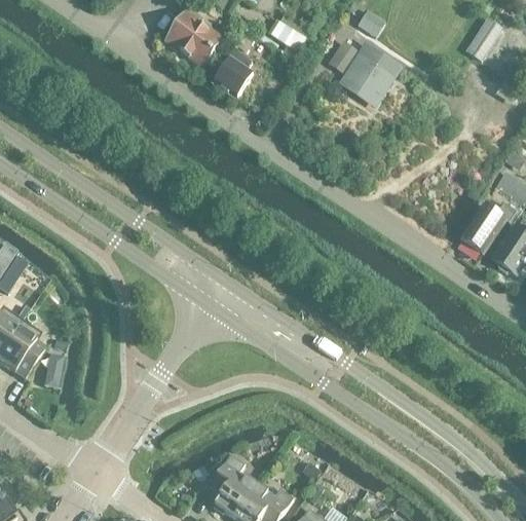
[(204,63),(223,36),(221,35),(220,33),(213,28),(211,28),(198,20),(201,16),(188,7),(167,37),(170,39),(170,41),(178,46),(180,46),(192,54),(192,57),(199,62),(202,62),(204,63)]
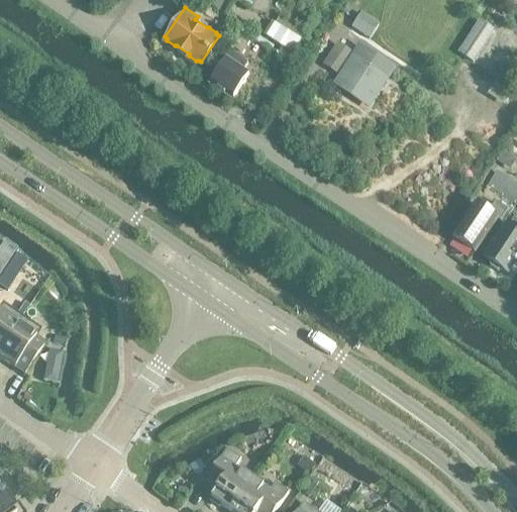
[(360,10),(352,23),(370,35),(370,34),(379,21),(360,10)]
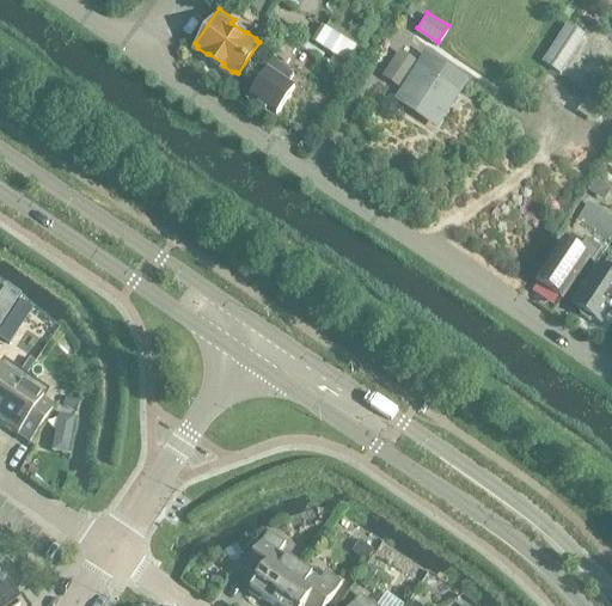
[(561,69),(586,31),(568,19),(542,57),(561,69)]
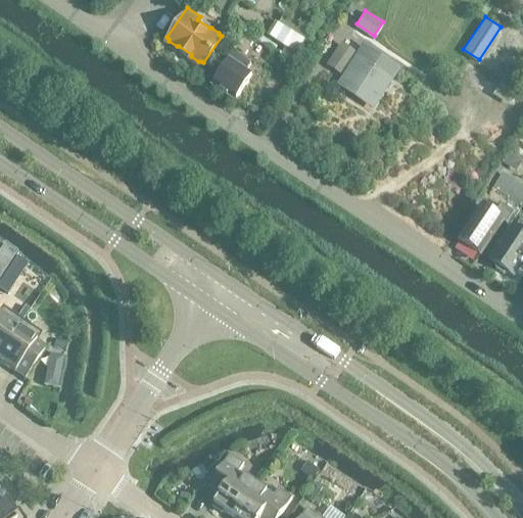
[(305,37),(278,18),(269,33),(285,43),(281,49),(292,56),(305,37)]
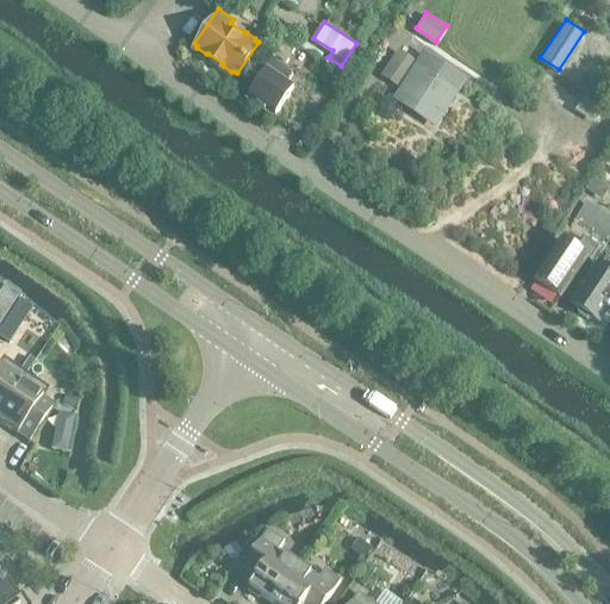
[(271,49),(282,57),(293,41),(281,32),(271,49)]
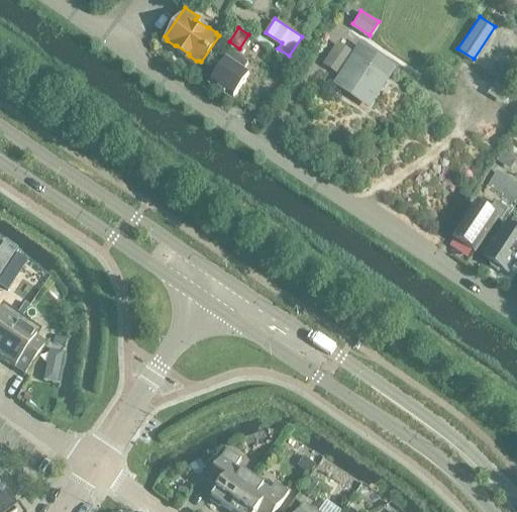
[(337,70),(351,48),(337,38),(322,61),(337,70)]
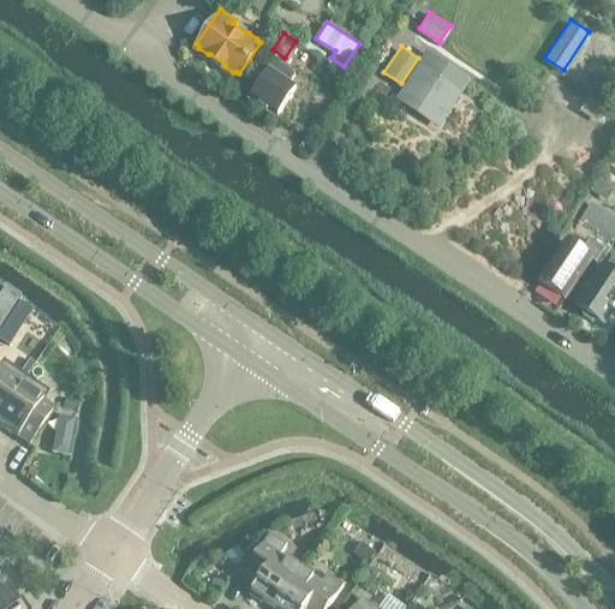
[(464,88),(461,85),(467,78),(429,52),(423,60),(419,58),(394,96),(440,125),(464,88)]
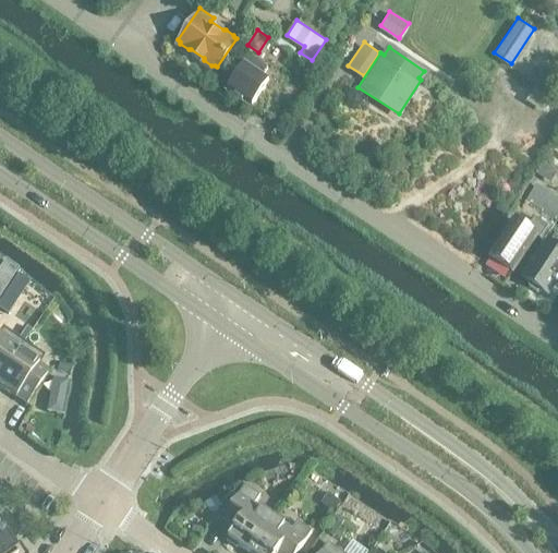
[(227,87),(252,104),(270,77),(263,72),(268,63),(245,48),(235,63),(241,67),(227,87)]
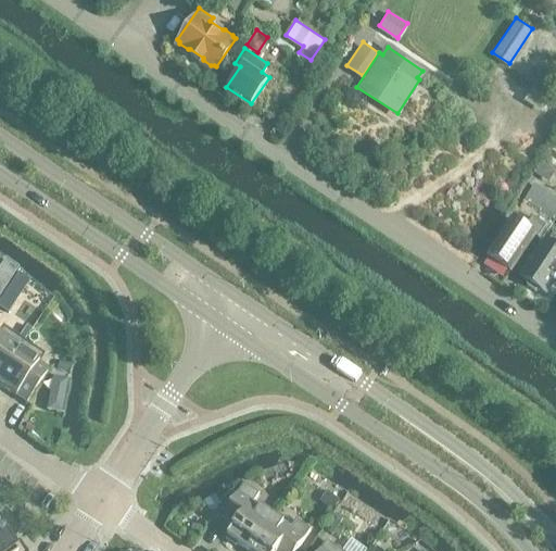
[(548,178),(555,167),(542,158),(534,168),(548,178)]
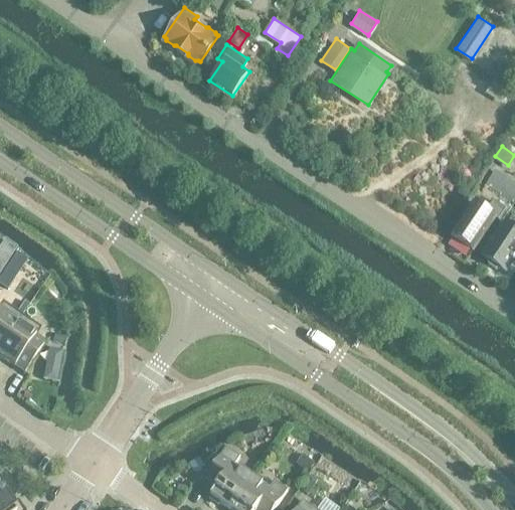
[(512,198),(514,193),(514,179),(496,166),(486,180),(512,198)]
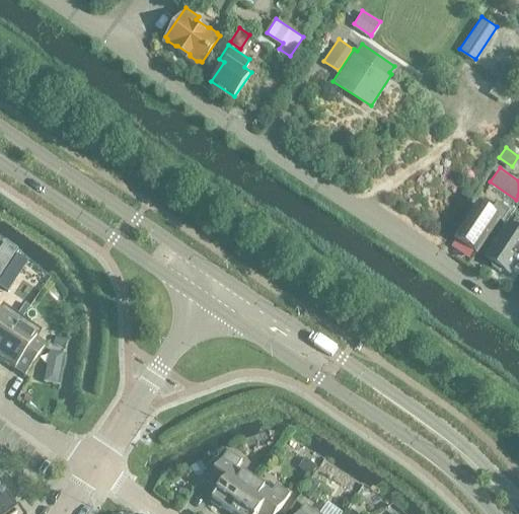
[(477,201),(452,237),(474,253),(500,216),(503,219),(511,208),(499,199),(491,210),(477,201)]
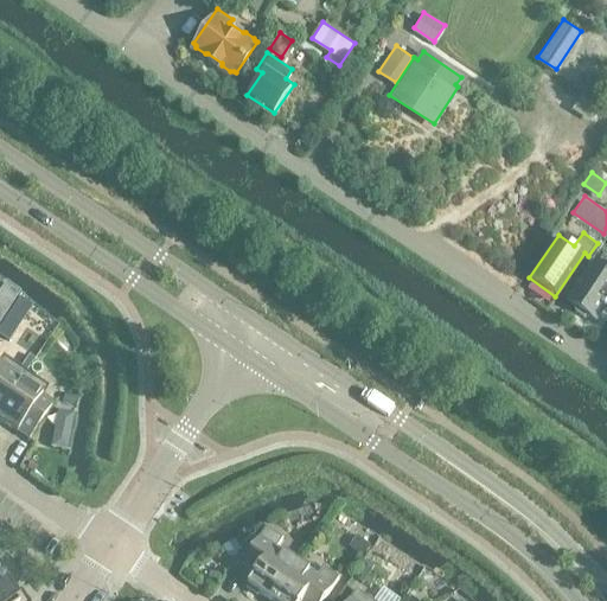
[(606,248),(604,247),(566,304),(570,307),(572,312),(581,319),(586,318),(592,321),(606,296),(606,248)]
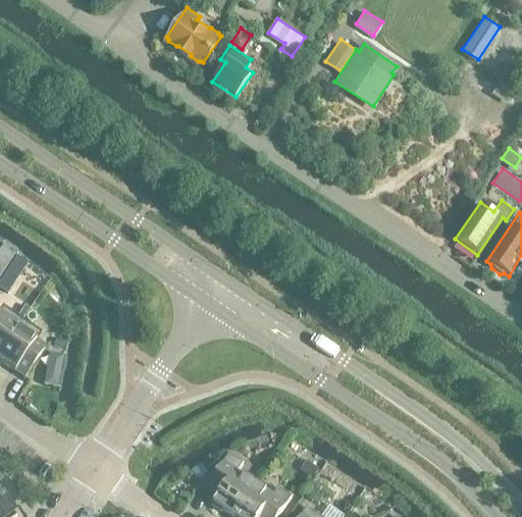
[(0,275),(0,285),(6,290),(28,260),(16,252),(0,275)]
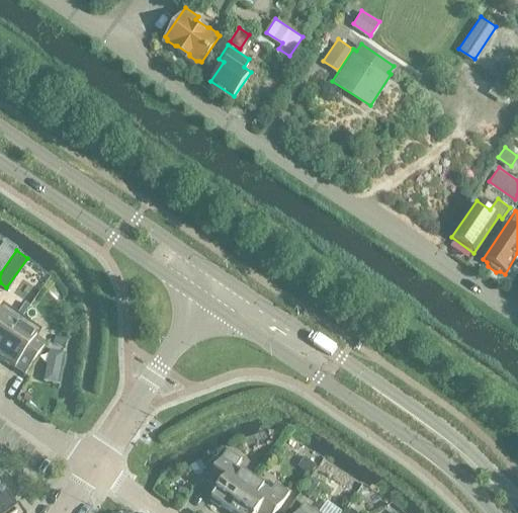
[(0,343),(20,314),(1,301),(0,303),(0,343)]
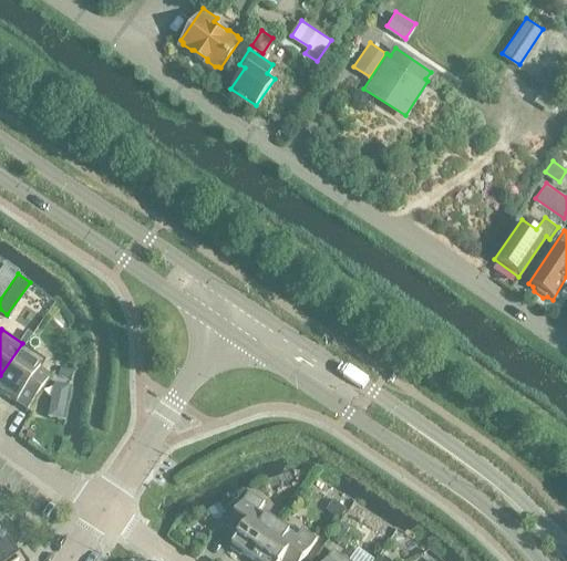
[(22,343),(0,375),(0,387),(26,406),(49,372),(38,365),(43,357),(22,343)]
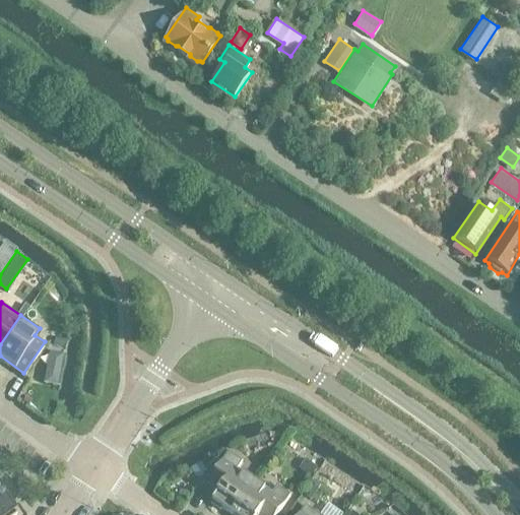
[(231,511),(254,477),(238,465),(243,458),(228,449),(207,478),(219,487),(210,500),(220,507),(222,505),(231,511)]
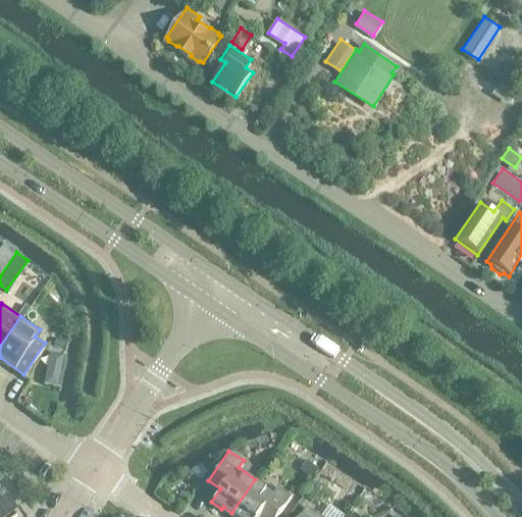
[(190,466),(196,475),(209,467),(204,458),(190,466)]
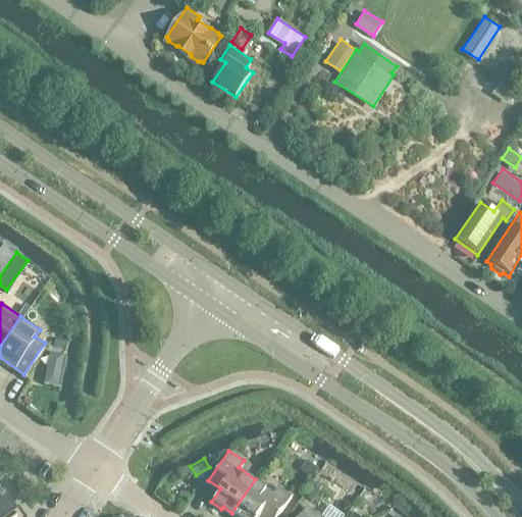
[(255,479),(231,513),(238,516),(257,516),(259,515),(261,516),(274,516),(292,494),(277,483),(272,492),(255,479)]
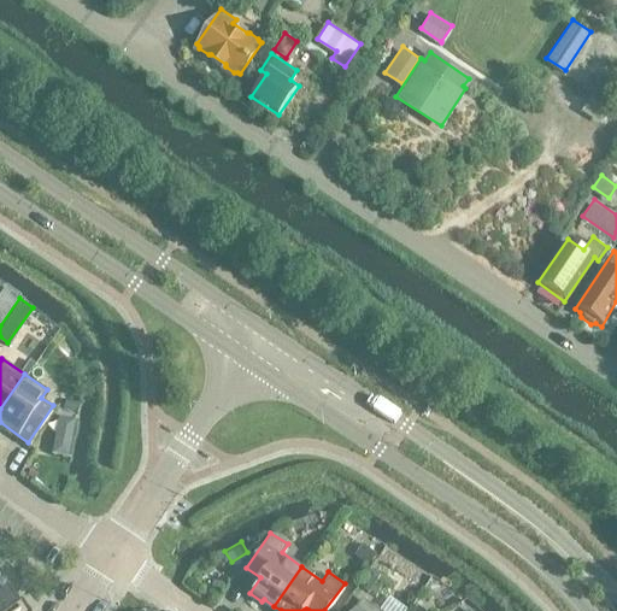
[(0,610),(16,610),(17,610),(3,591),(0,592),(0,610)]
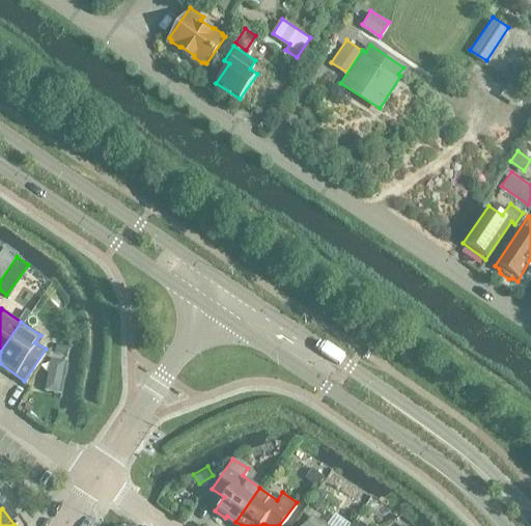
[(331,525),(311,513),(302,525),(331,525)]
